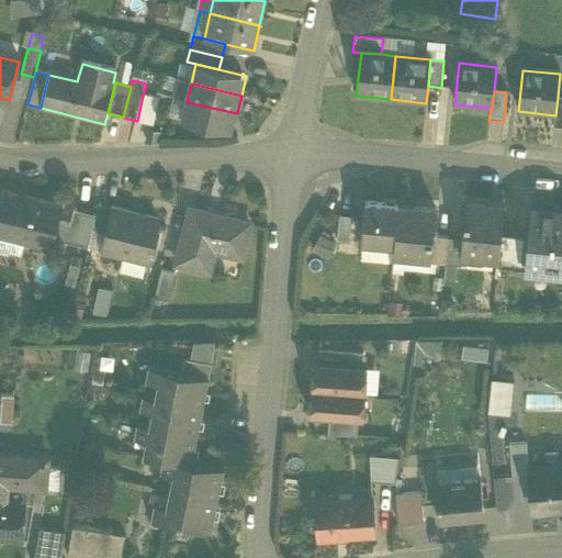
[(143,96),(137,121),(154,124),(159,99),(143,96)]
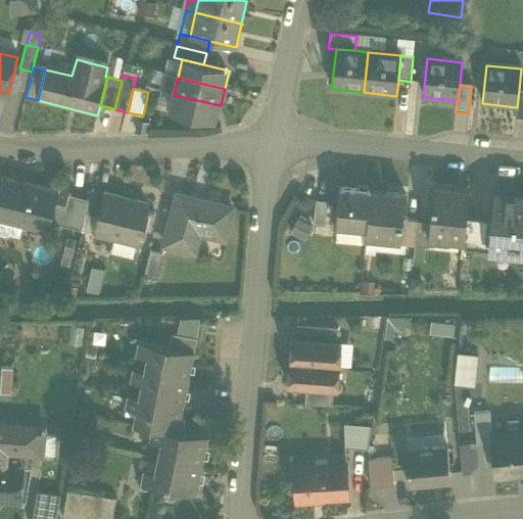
[(221,105),(174,95),(170,112),(217,124),(221,105)]
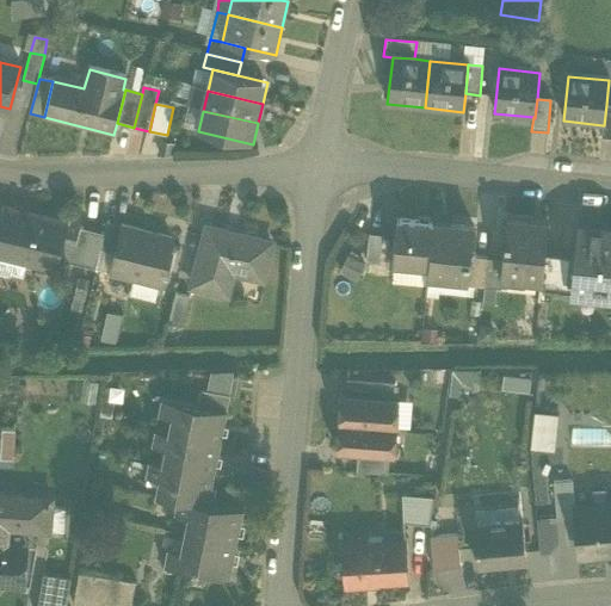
[(66,227),(1,210),(0,214),(0,277),(7,278),(11,276),(19,278),(24,274),(26,264),(55,271),(57,261),(62,242),(66,227)]
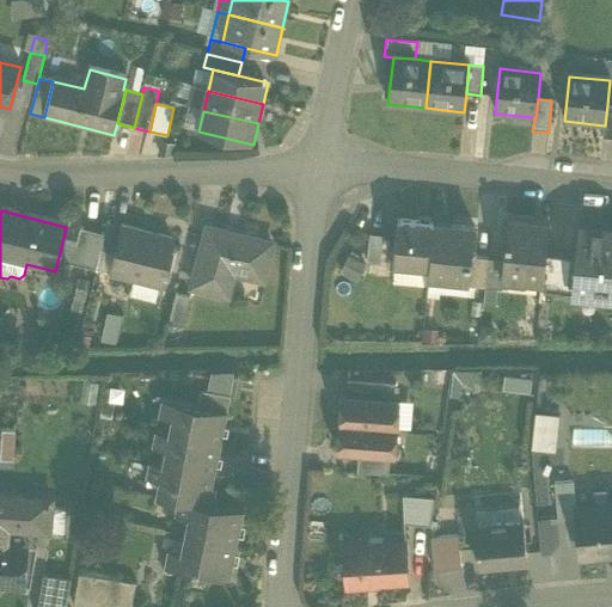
[(433,226),(397,222),(393,265),(429,269),(433,226)]
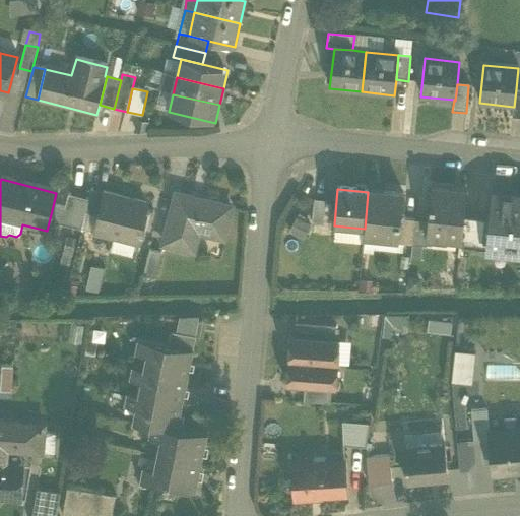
[(466,192),(432,189),(428,222),(426,239),(428,239),(461,242),(463,218),(466,192)]
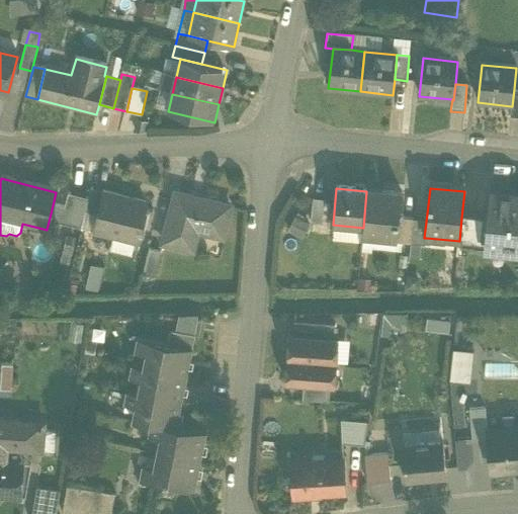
[(231,204),(171,189),(157,244),(192,253),(197,234),(222,240),(231,204)]
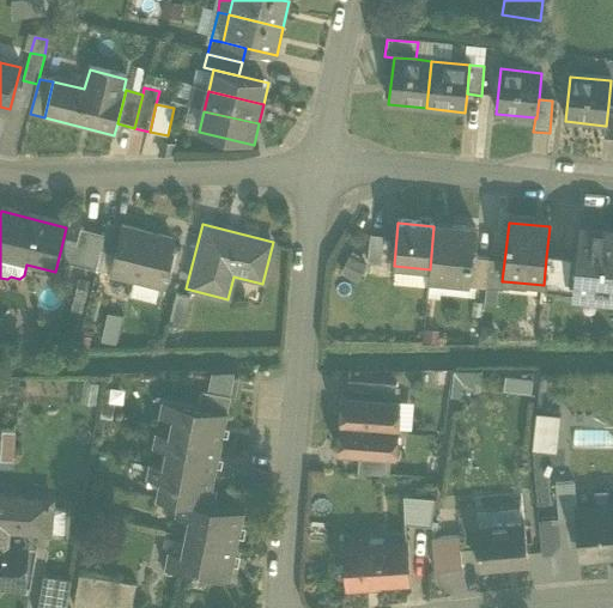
[(104,237),(96,272),(111,275),(123,230),(107,225),(104,237)]
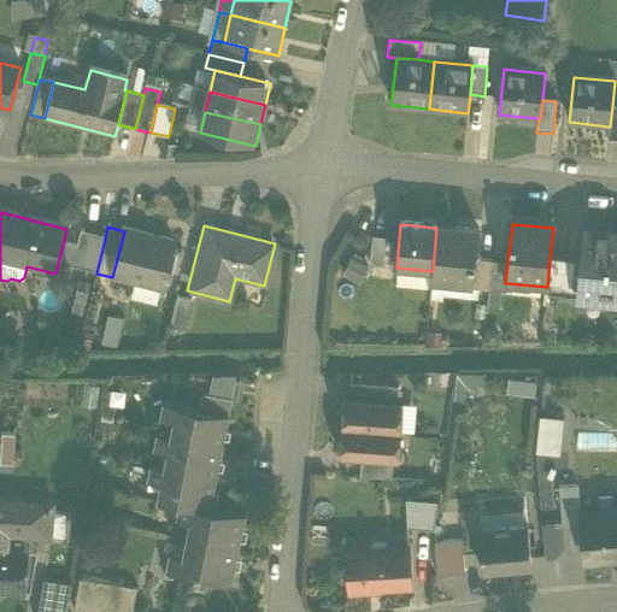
[(477,233),(436,228),(433,271),(432,280),(470,284),(472,284),(475,260),(477,233)]
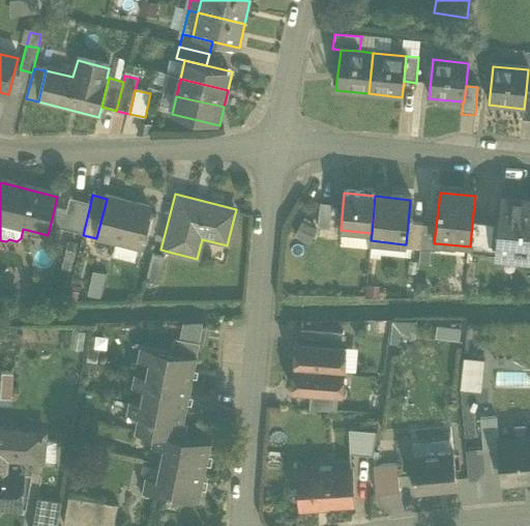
[(529,201),(524,201),(524,200),(511,198),(511,200),(500,199),(498,225),(495,256),(496,257),(497,251),(523,254),(523,259),(529,260),(529,201)]
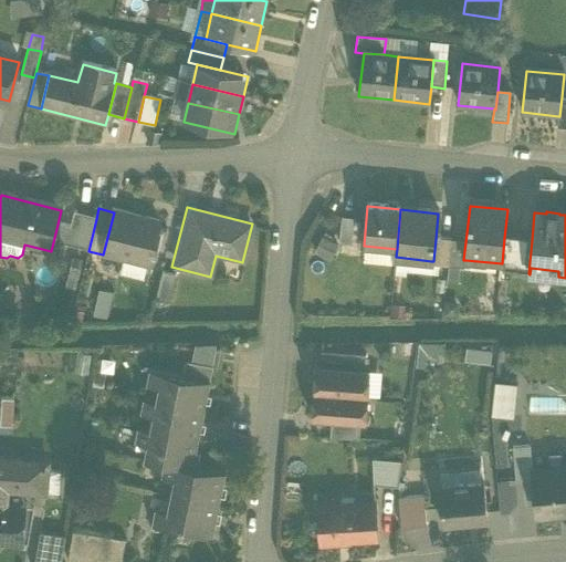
[(159,224),(114,212),(103,255),(124,260),(121,276),(144,281),(147,266),(148,267),(159,224)]
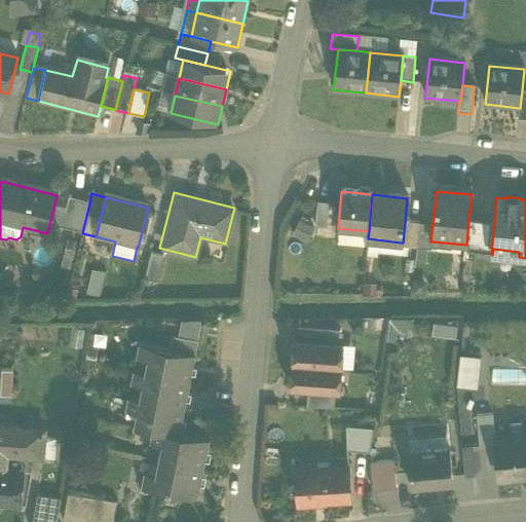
[(49,225),(82,233),(89,203),(69,198),(65,212),(53,209),(49,225)]
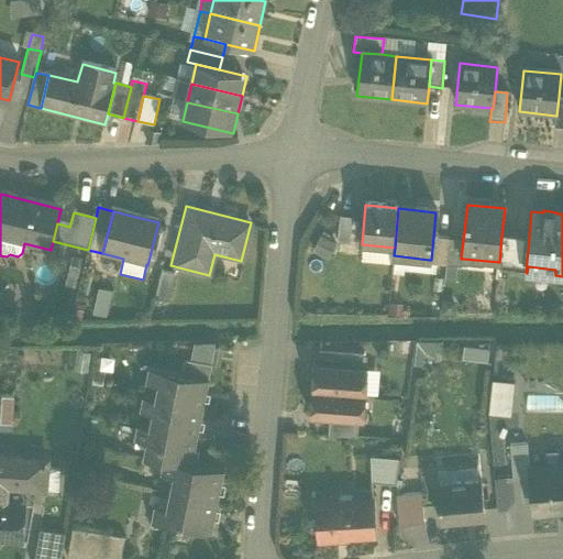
[(353,220),(340,219),(337,244),(350,245),(353,220)]
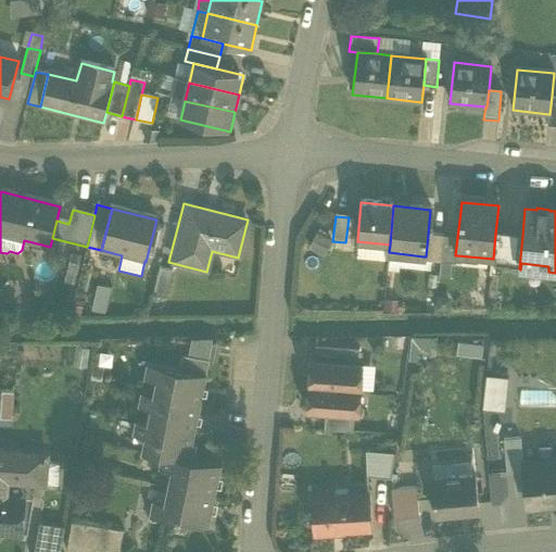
[(522,236),(495,234),(493,259),(492,266),(519,268),(522,236)]
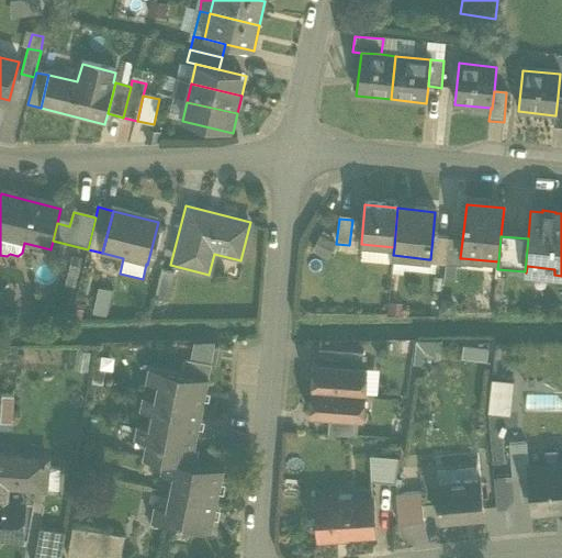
[(445,266),(448,240),(433,237),(430,259),(428,259),(428,264),(436,265),(445,266)]
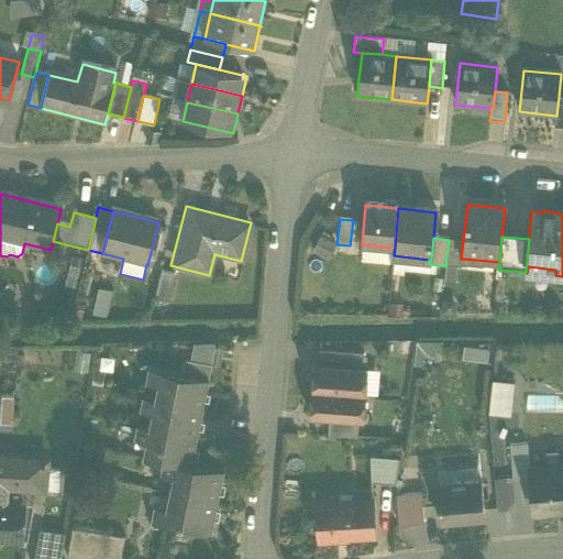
[(463,241),(449,240),(445,266),(462,267),(463,259),(461,259),(463,241)]
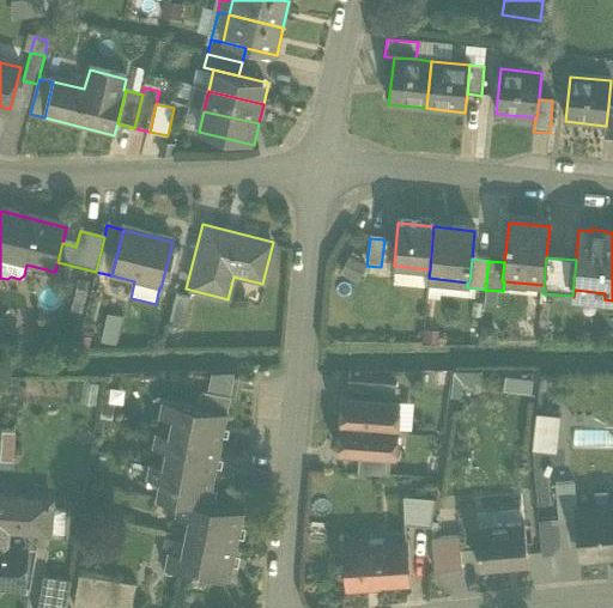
[(430,269),(394,266),(392,284),(428,287),(429,278),(430,269)]
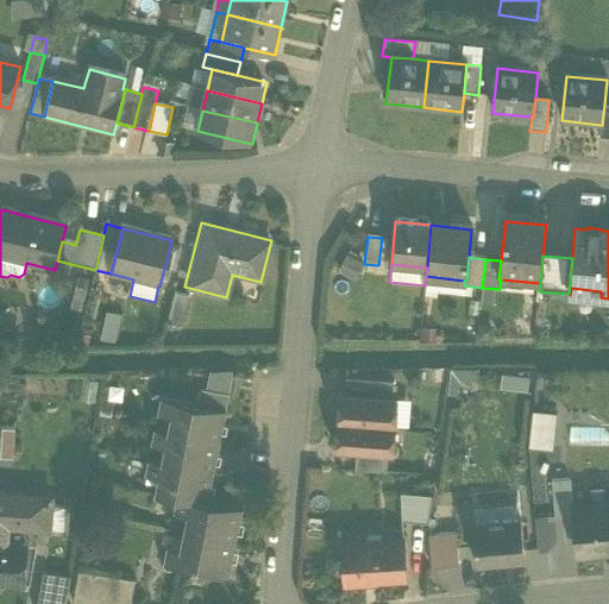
[(464,281),(426,276),(425,285),(424,297),(438,299),(439,294),(471,297),(472,287),(464,285),(464,281)]
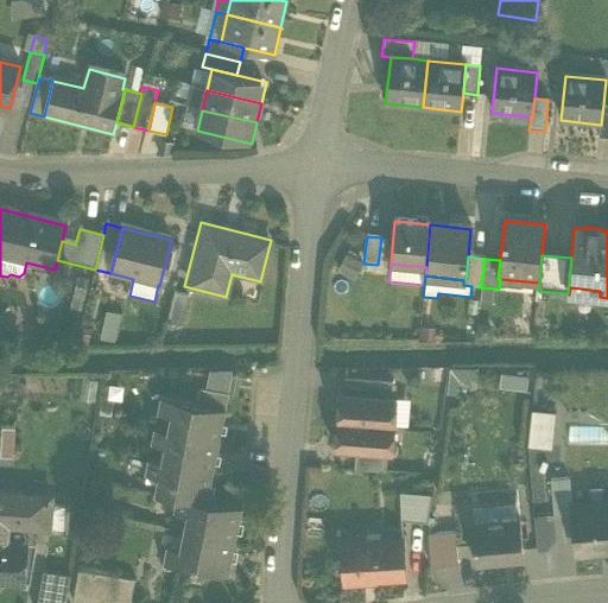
[(190,298),(175,294),(168,324),(182,329),(190,298)]
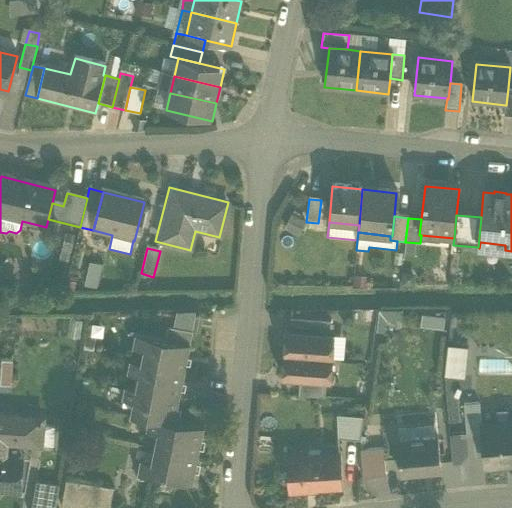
[(92,288),(99,266),(86,262),(79,284),(92,288)]
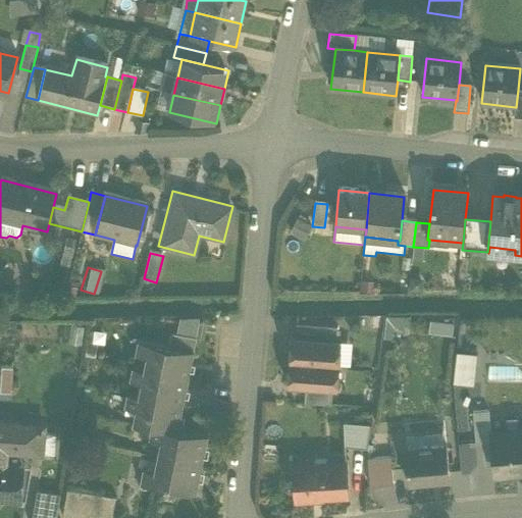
[(389,339),(389,328),(406,328),(406,318),(381,318),(381,339),(389,339)]
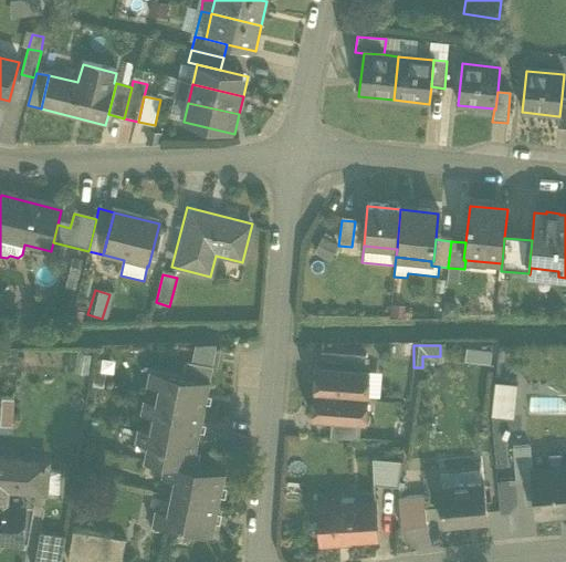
[(217,349),(196,349),(192,365),(212,368),(220,371),(223,353),(217,352),(217,349)]
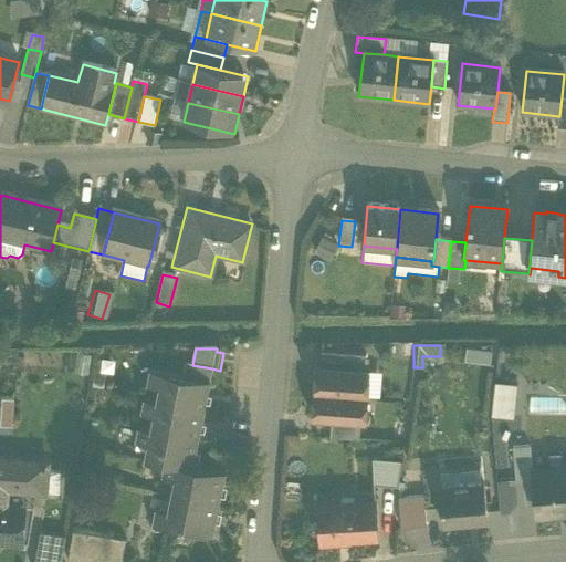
[(461,364),(490,365),(490,351),(461,350),(461,364)]
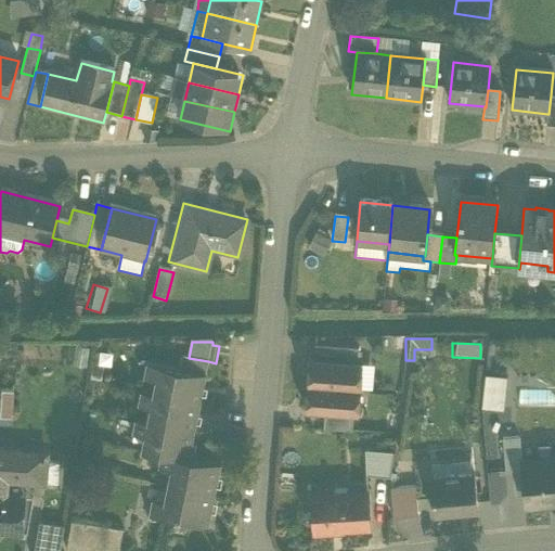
[(359,351),(315,348),(314,363),(358,367),(359,351)]
